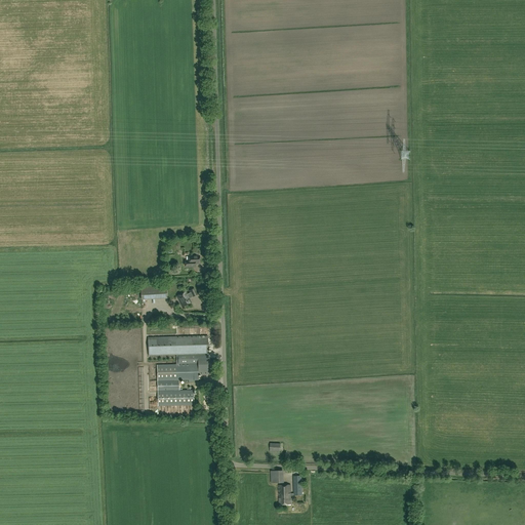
[(186,268),(195,267),(195,264),(200,264),(199,255),(189,256),(189,260),(186,260),(186,268)]
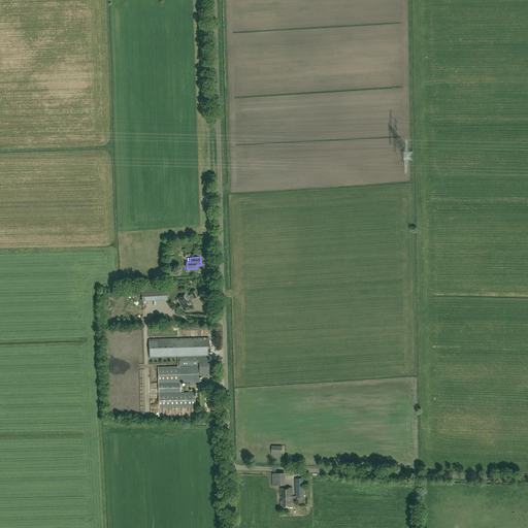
[(141,287),(142,302),(168,300),(167,286),(141,287)]
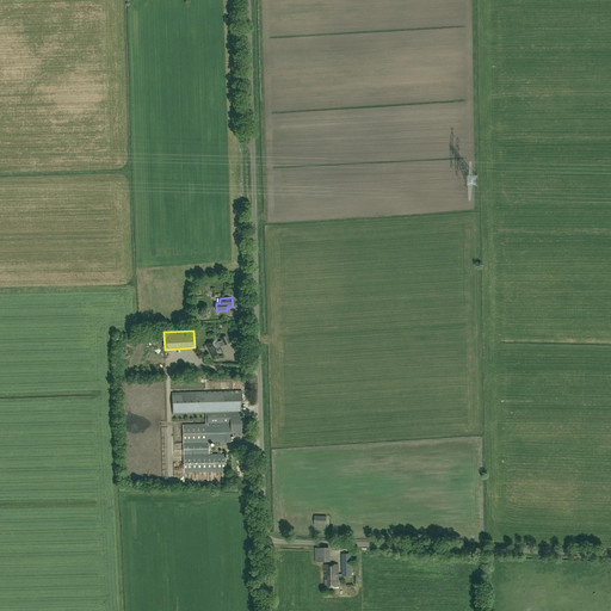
[(216,339),(209,343),(205,345),(213,357),(222,352),(220,347),(224,345),(229,343),(226,335),(221,338),(222,340),(217,343),(216,339)]
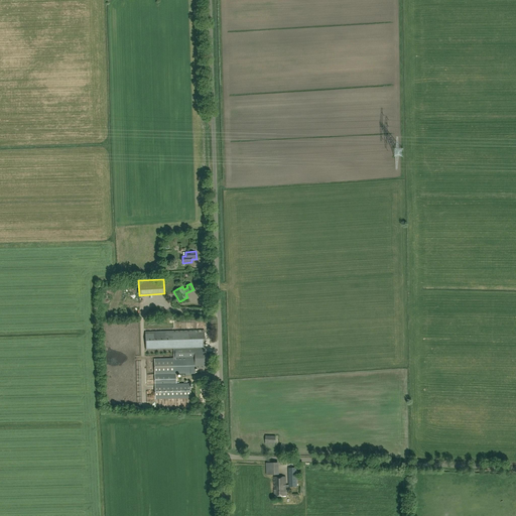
[(173,353),(175,353),(175,349),(175,348),(205,348),(205,331),(145,332),(146,349),(173,349),(173,353)]
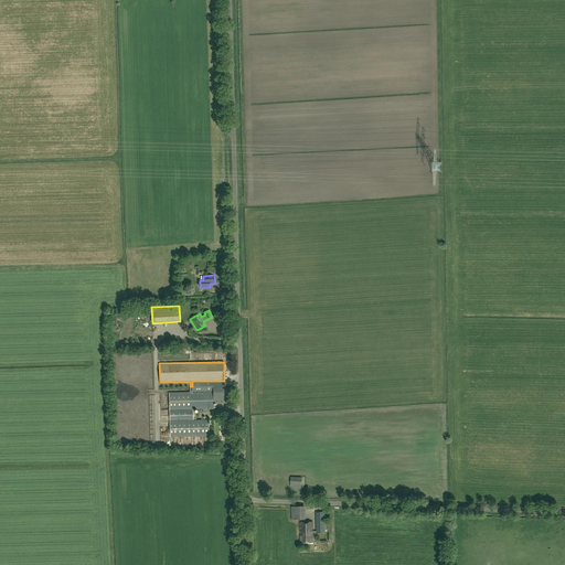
[(224,403),(224,386),(224,381),(192,382),(192,386),(192,392),(213,392),(213,403),(224,403)]
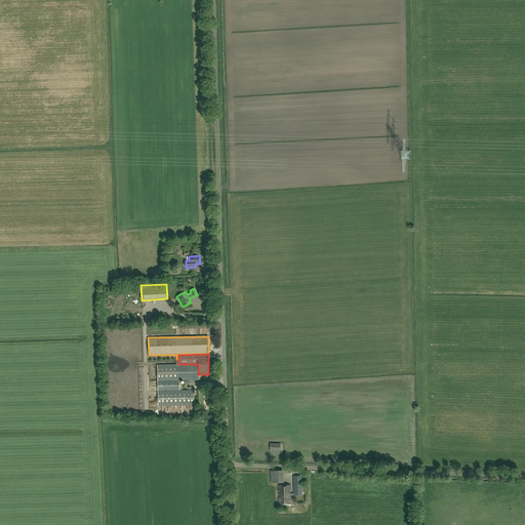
[(178,359),(176,359),(176,364),(157,365),(158,406),(194,405),(193,390),(179,391),(179,380),(198,379),(198,374),(198,364),(178,364),(178,359)]
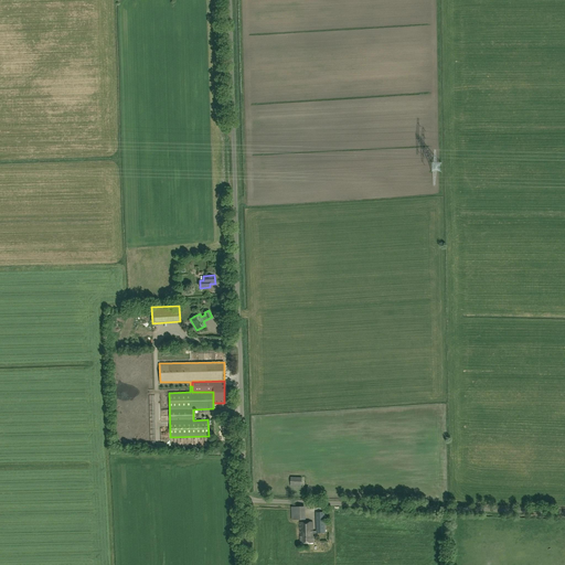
[(290,477),(290,486),(301,486),(301,478),(290,477)]
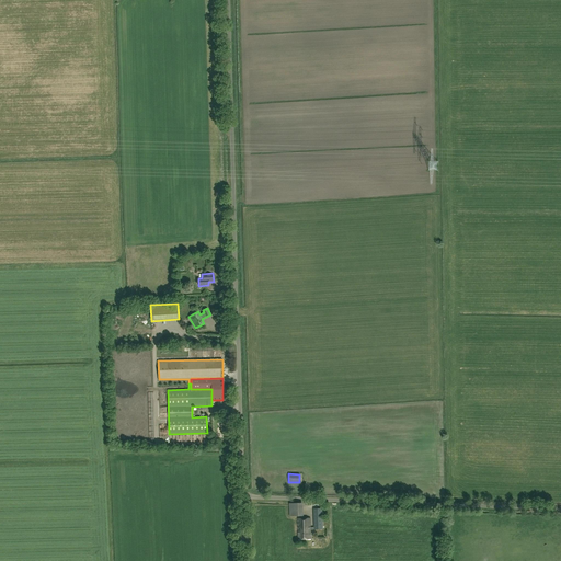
[(289,503),(289,516),(301,516),(301,503),(289,503)]
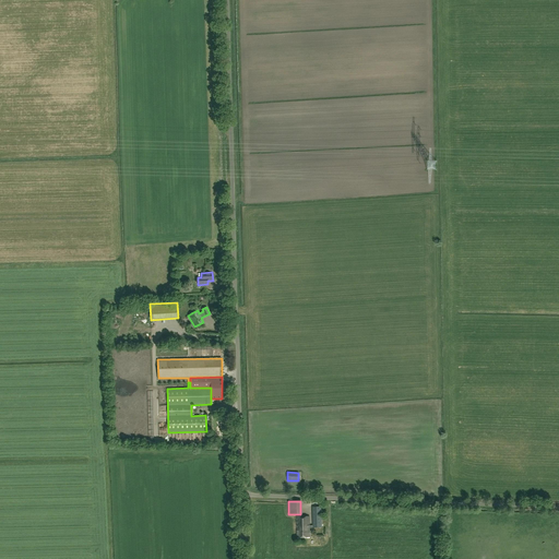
[(322,527),(321,507),(312,507),(313,525),(309,525),(309,516),(297,516),(297,537),(310,537),(309,527),(322,527)]
